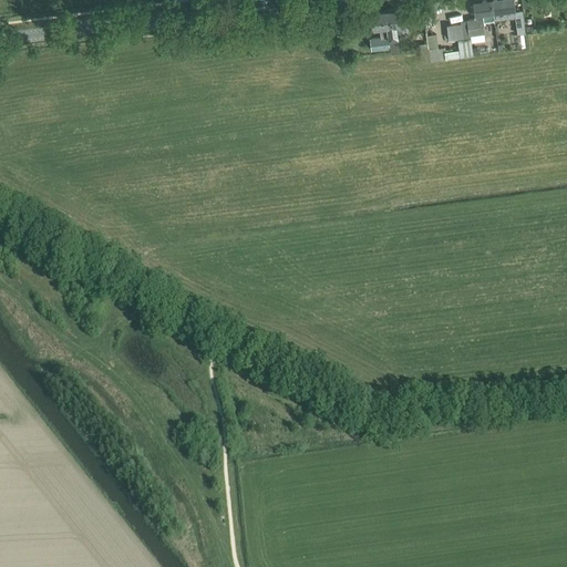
[(494,20),(493,13),(494,13),(492,0),(473,0),(476,18),(461,21),(463,39),(472,38),(471,34),(484,32),(483,24),(485,24),(485,22),(494,21),(494,20)]
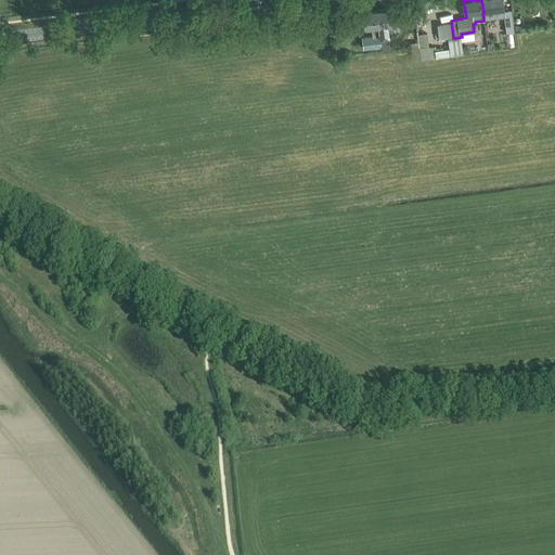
[(481,0),(483,13),(482,13),(483,20),(504,16),(506,33),(515,31),(512,12),(505,13),(502,0),(481,0)]
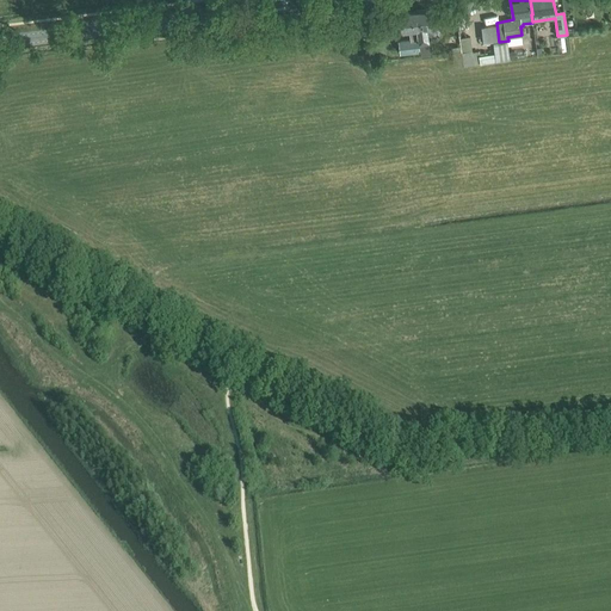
[(430,39),(427,28),(430,28),(430,29),(439,28),(438,19),(430,20),(429,8),(414,11),(415,19),(419,51),(432,49),(431,39),(430,39)]
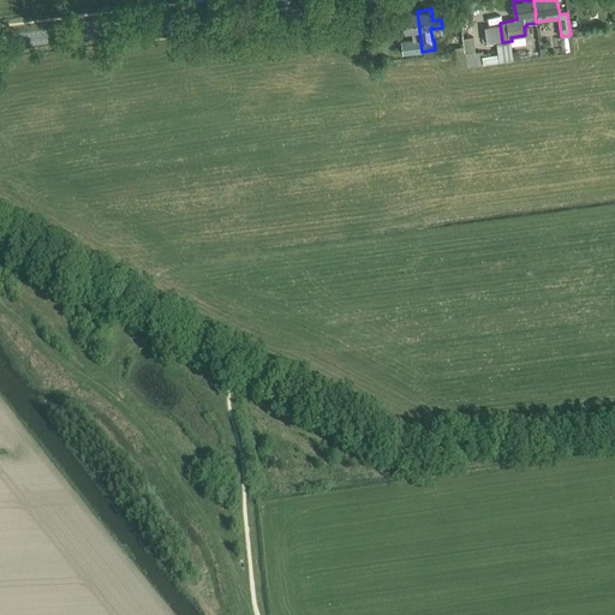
[(422,52),(418,19),(417,11),(404,12),(406,31),(412,30),(413,40),(401,41),(402,54),(422,52)]
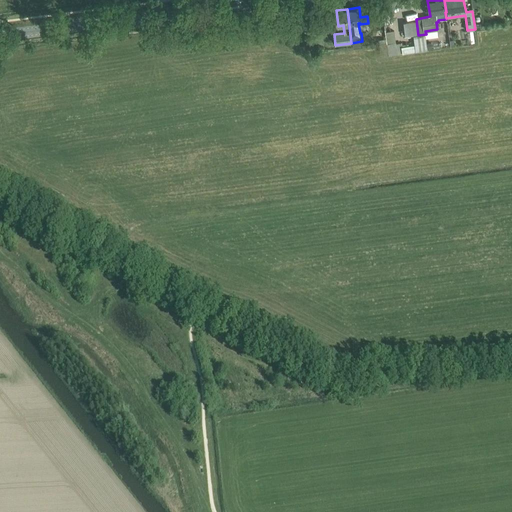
[(387,42),(379,43),(380,45),(381,55),(397,53),(396,44),(394,30),(385,31),(387,42)]
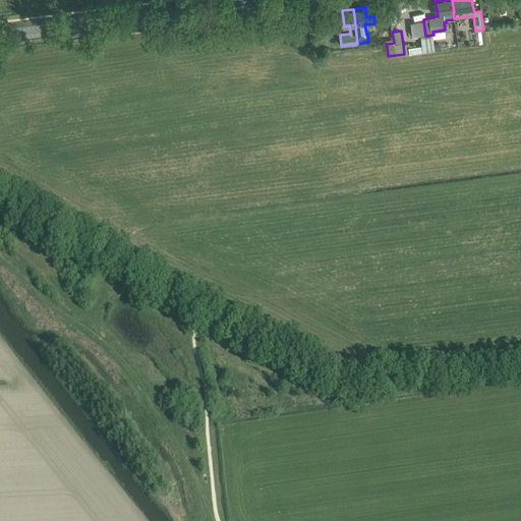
[(425,36),(420,37),(422,47),(422,52),(436,50),(433,39),(433,35),(425,36)]
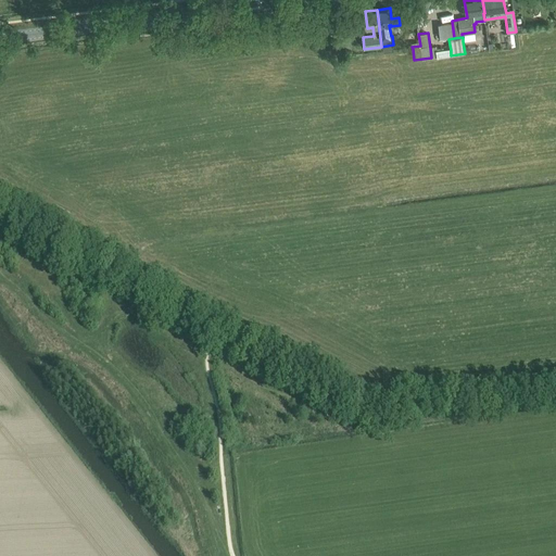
All buildings are outlined.
